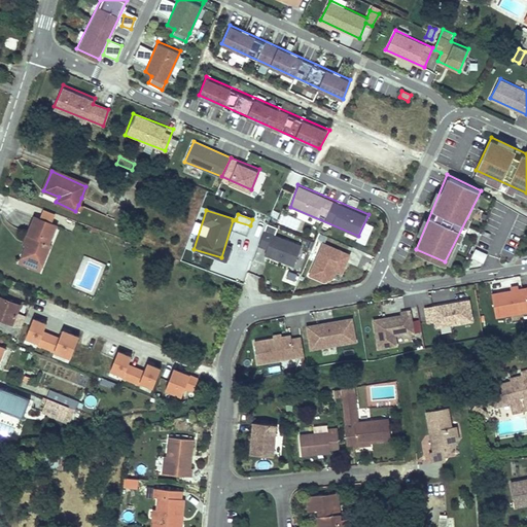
[(282,214),(279,223),(296,229),(299,219),(282,214)]
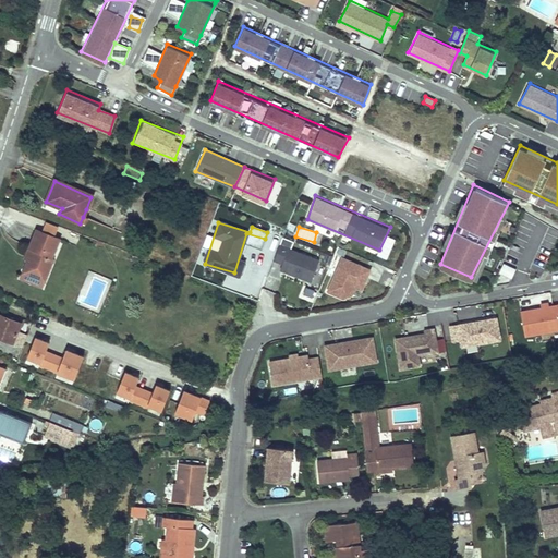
[(27,265),(24,274),(26,275),(40,280),(45,281),(53,259),(51,258),(59,240),(37,231),(29,249),(34,251),(29,261),(27,265)]
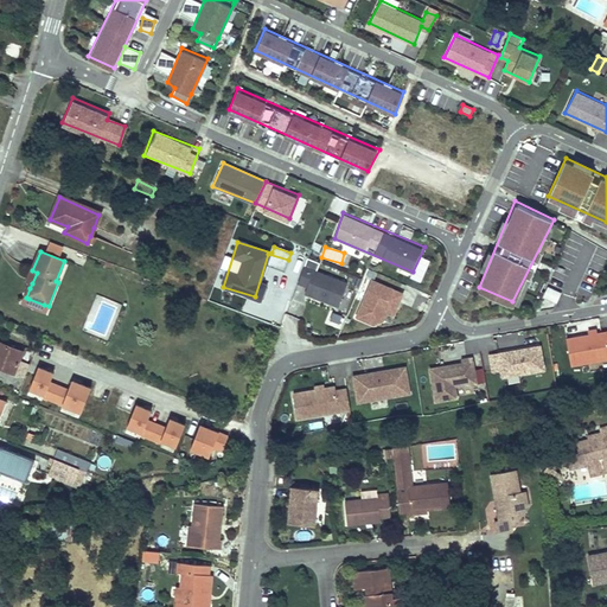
[(347,282),(305,266),(298,282),(307,285),(306,294),(338,306),(347,282)]
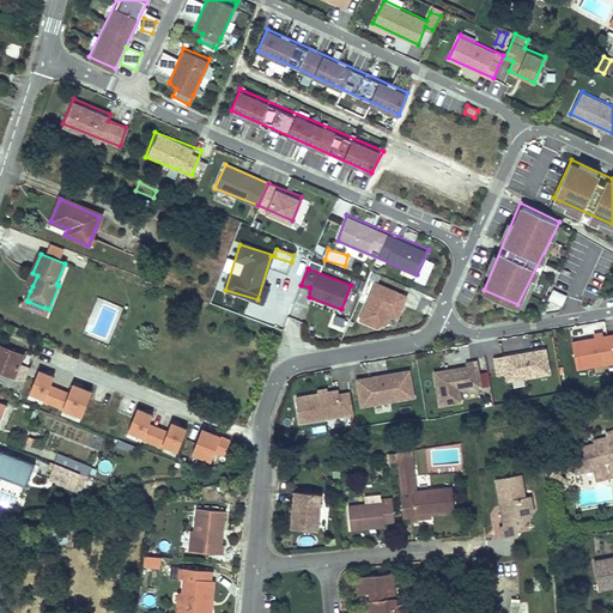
[(407,295),(376,280),(359,319),(378,327),(389,323),(392,315),(398,317),(407,295)]
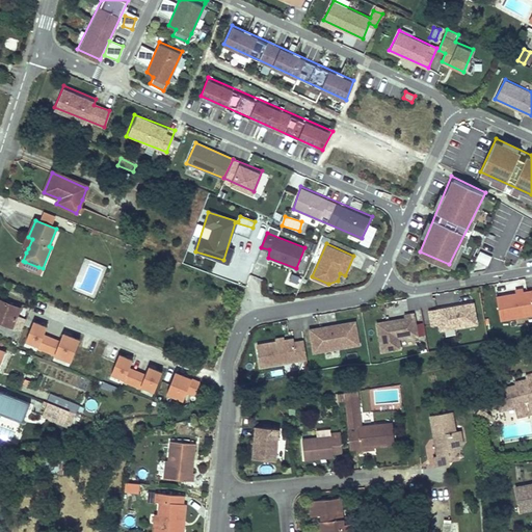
[(477,253),(477,270),(489,269),(488,253),(477,253)]
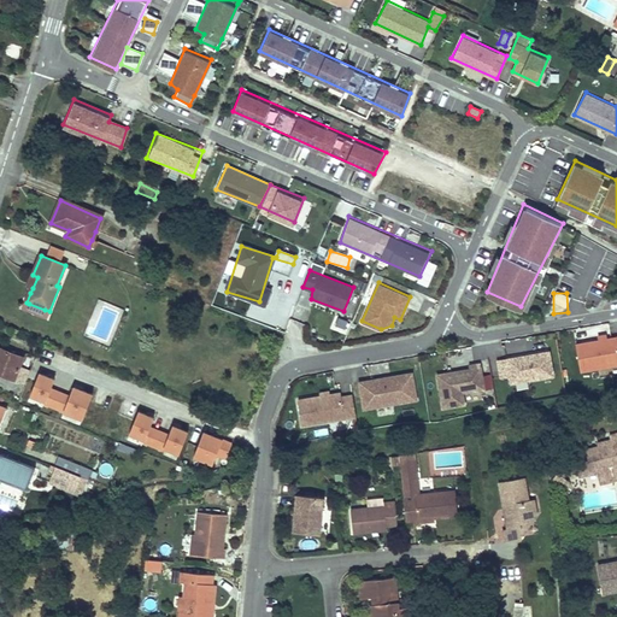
[(27,303),(25,309),(39,313),(47,317),(50,311),(45,310),(29,304),(27,303)]
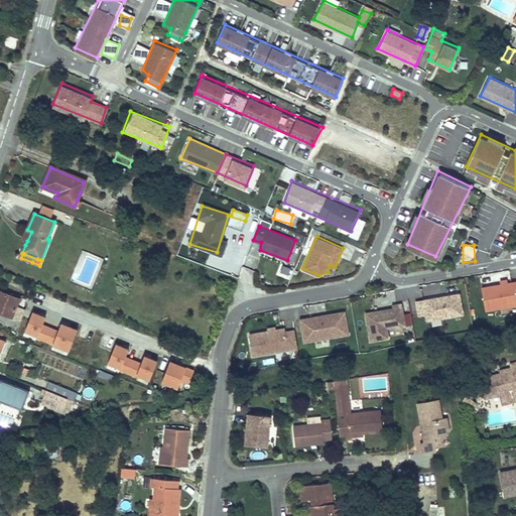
[(515,280),(481,285),(486,309),(515,303),(515,280)]
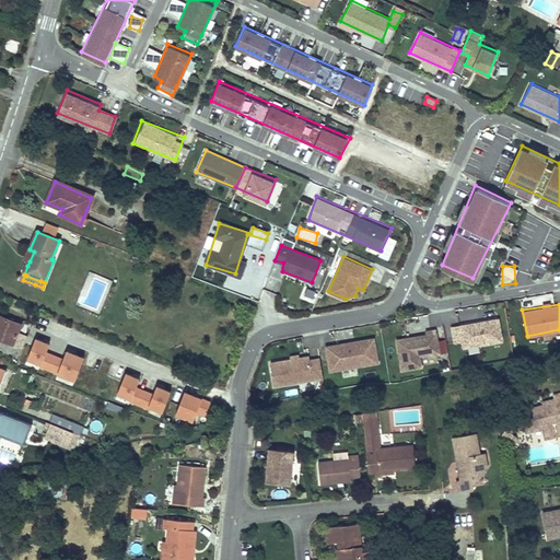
[(0,316),(0,339),(13,345),(20,325),(0,316)]
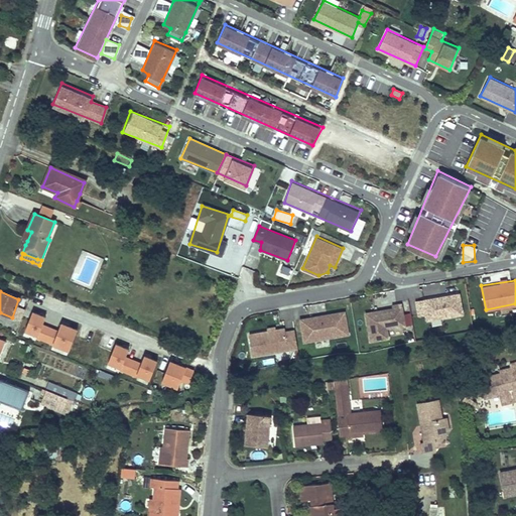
[(459,292),(415,300),(418,313),(426,311),(427,319),(463,314),(459,292)]
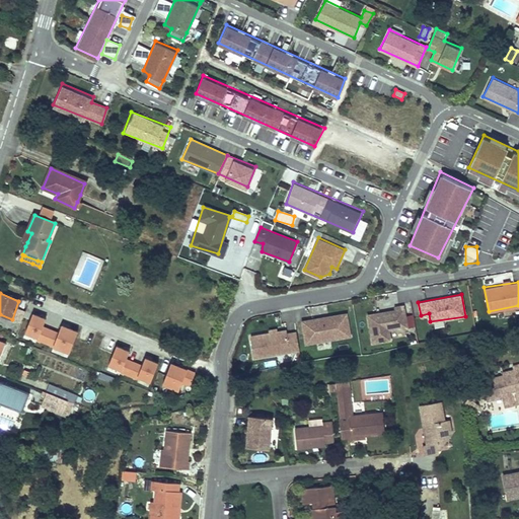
[(27,306),(33,309),(38,299),(31,296),(27,303),(28,304),(27,306)]
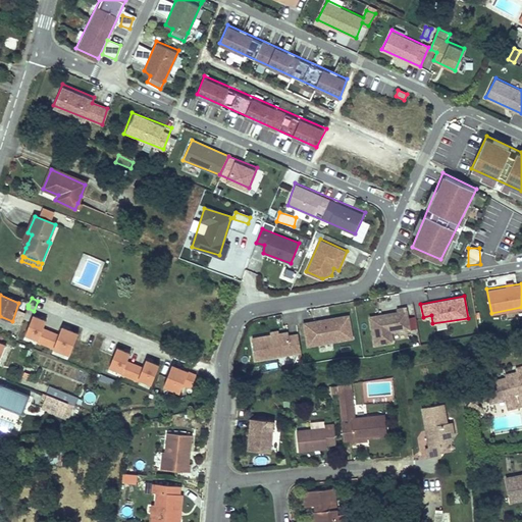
[(412,336),(407,306),(398,307),(398,310),(369,315),(374,346),(412,336)]
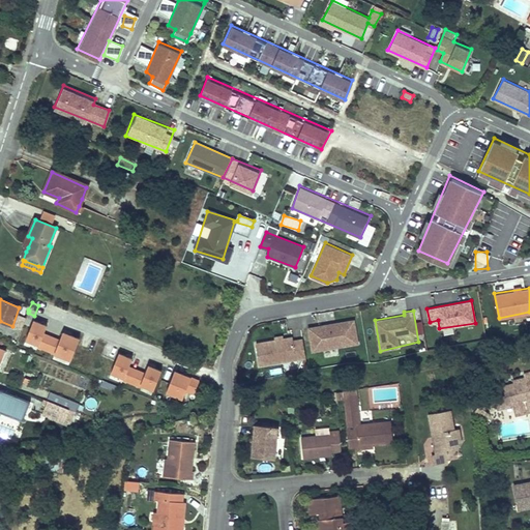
[(22,341),(70,357),(79,334),(61,328),(59,336),(43,331),(47,322),(30,317),(22,341)]
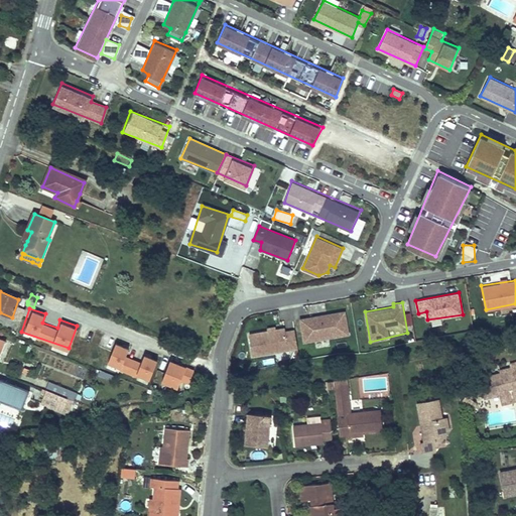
[(346,309),(299,317),(303,341),(351,334),(346,309)]
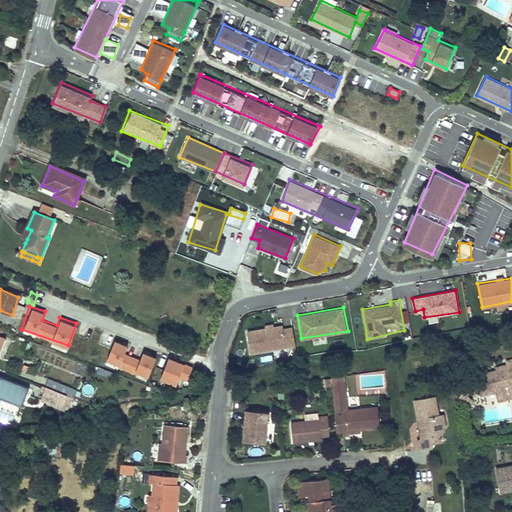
[(293,351),(297,350),(292,327),(283,328),(280,324),(265,326),(264,328),(246,330),(251,352),(291,347),(293,351)]
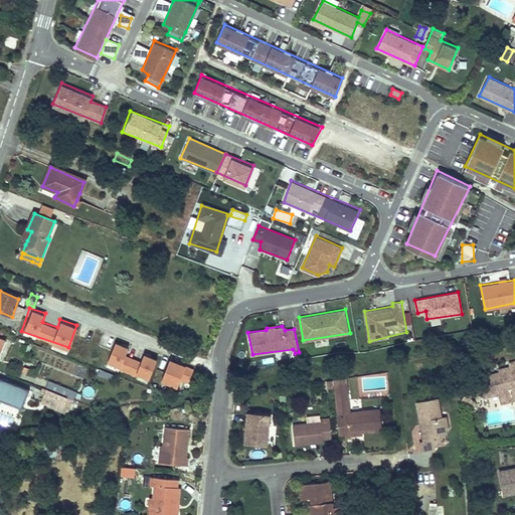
[(125,354),(129,345),(114,340),(106,362),(148,378),(156,357),(142,351),(139,360),(125,354)]
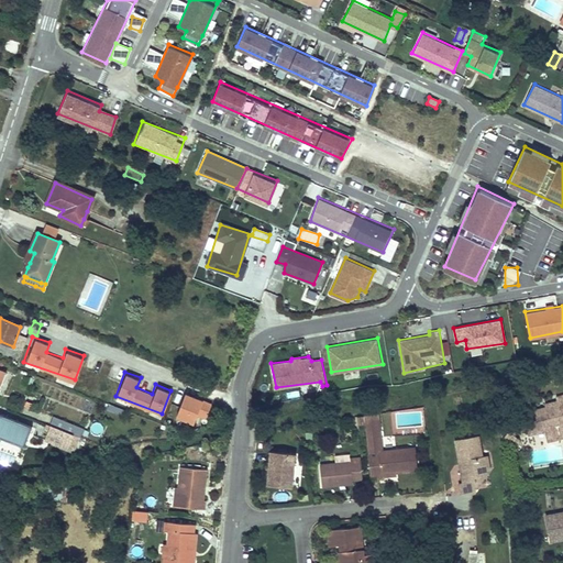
[(174,415),(192,422),(196,415),(205,419),(212,403),(185,390),(174,415)]
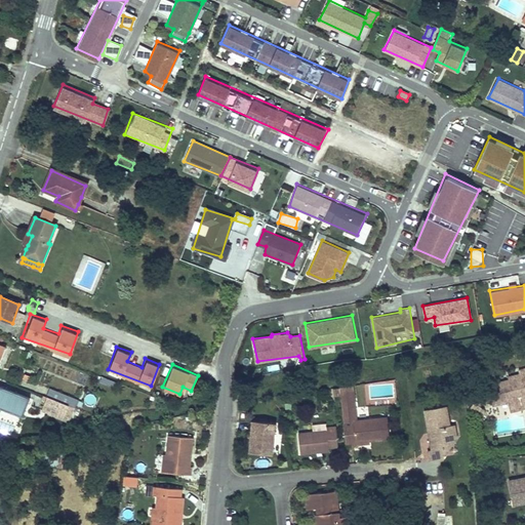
[(507,398),(508,403),(517,402),(518,406),(524,404),(524,365),(516,367),(517,371),(506,374),(506,378),(487,382),(491,401),(507,398)]
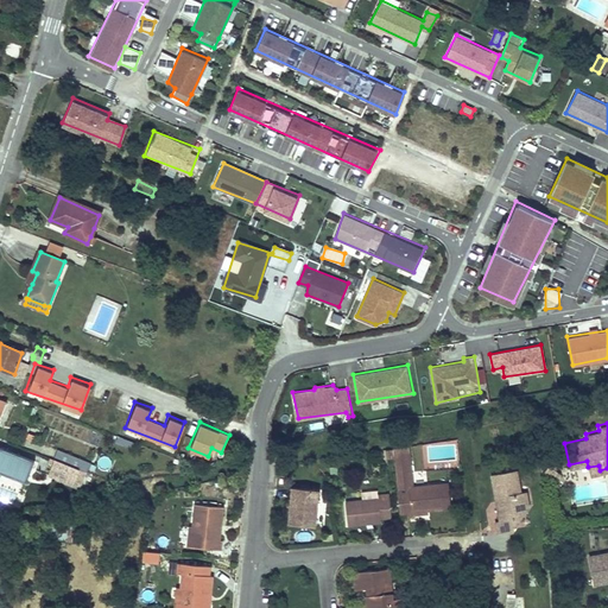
[(0,472),(12,476),(14,473),(27,479),(35,462),(0,448),(0,472)]
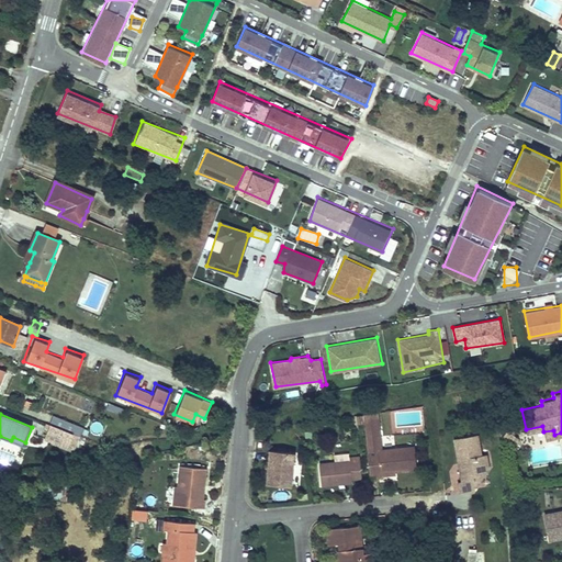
[(367,451),(369,480),(380,478),(379,475),(416,471),(413,447),(380,451),(377,414),(363,415),(367,451)]
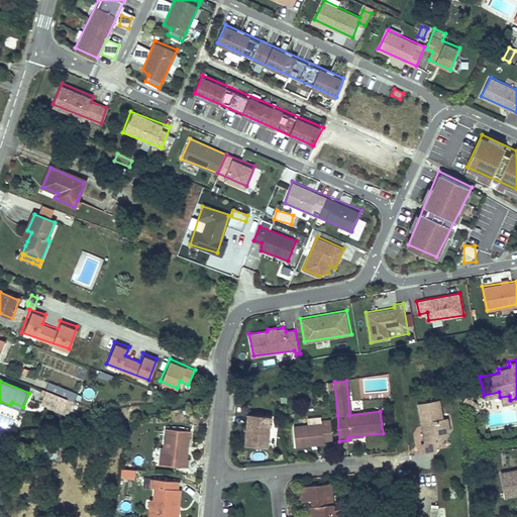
[(46,391),(68,400),(74,402),(77,395),(49,384),(46,391)]
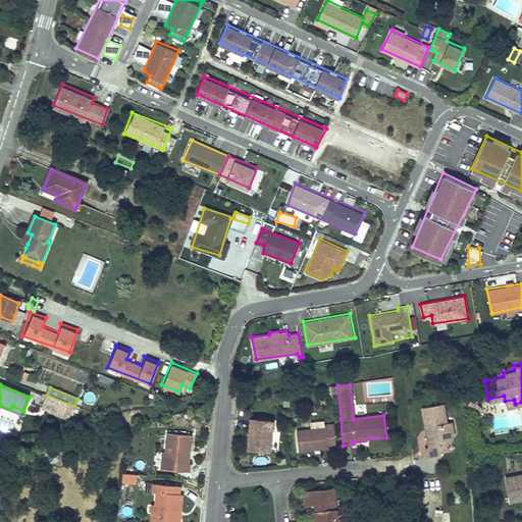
[(86,390),(84,402),(93,404),(96,394),(86,390)]
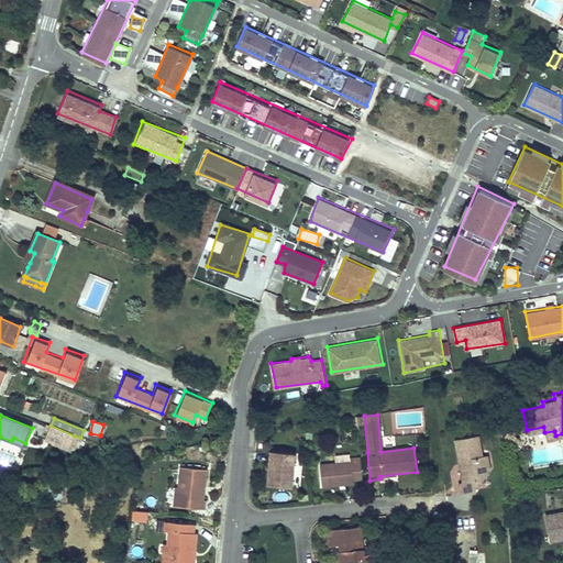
[(74,435),(51,426),(45,439),(68,449),(74,435)]
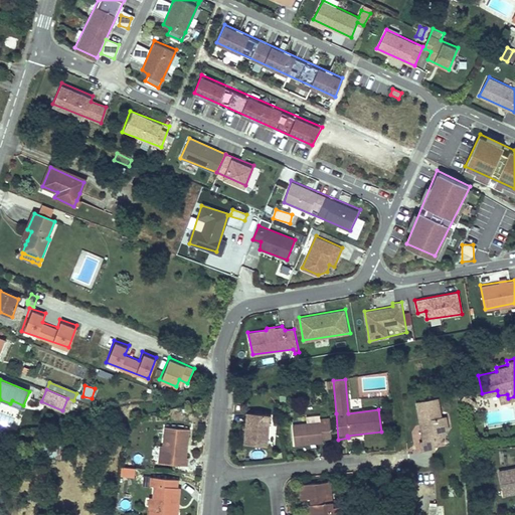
[(463,394),(460,400),(460,401),(470,407),(474,400),(468,397),(463,394)]
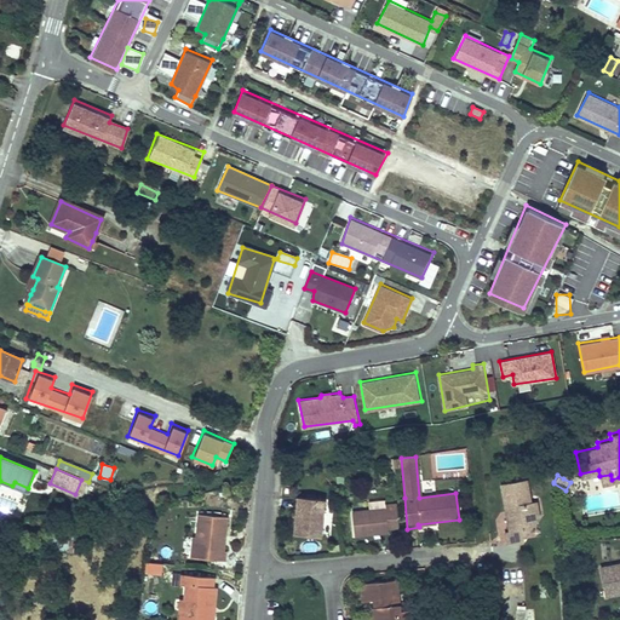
[(501,484),(509,530),(505,532),(507,544),(521,543),(527,534),(526,526),(535,523),(538,518),(535,503),(530,504),(527,481),(501,484)]
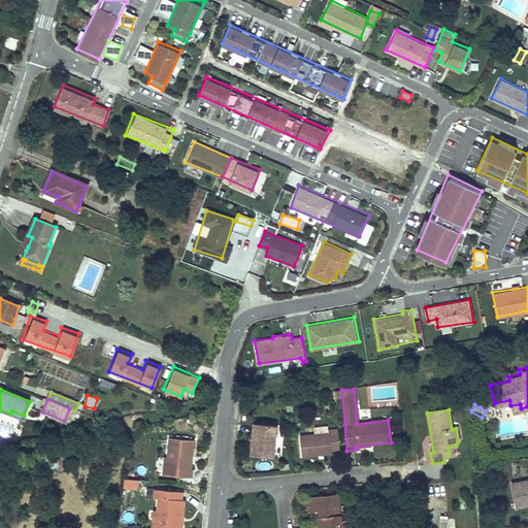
[(12,410),(10,414),(23,419),(24,416),(12,410)]
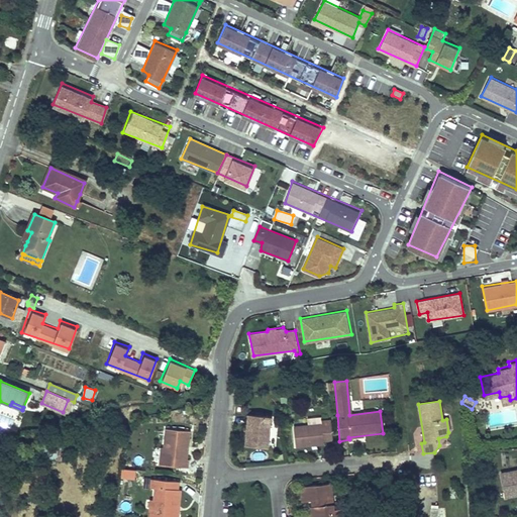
[(247,416),(244,446),(267,448),(267,447),(270,418),(247,416)]
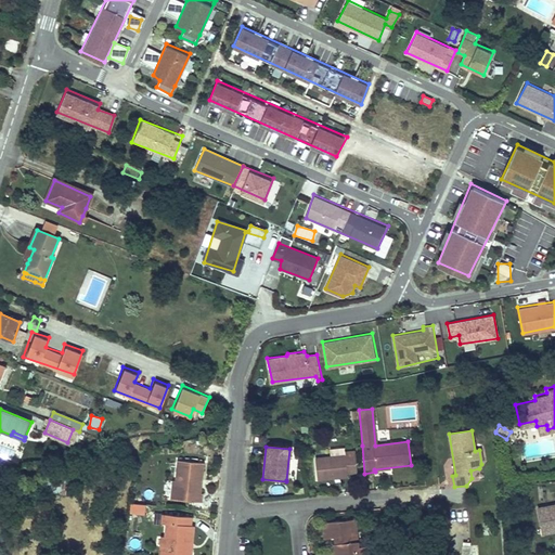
[(344,457),(331,459),(313,461),(315,480),(347,477),(346,475),(356,474),(353,453),(344,453),(344,457)]
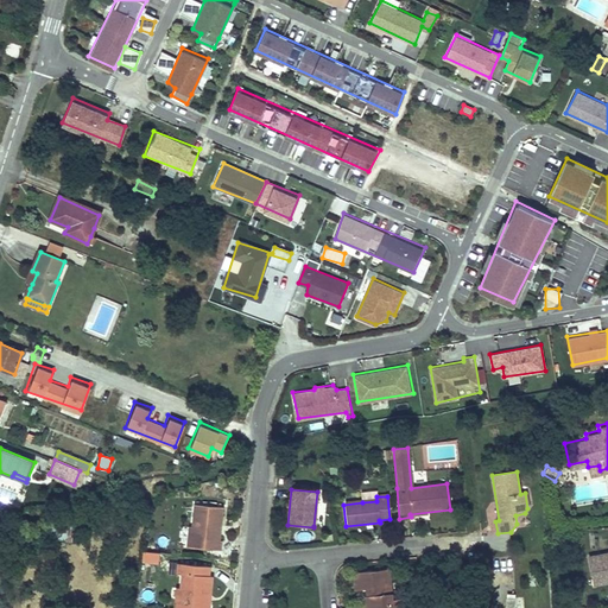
[(191,532),(190,546),(220,549),(221,539),(219,539),(215,538),(216,525),(220,525),(222,506),(194,504),(194,505),(192,519),(191,525),(191,532)]
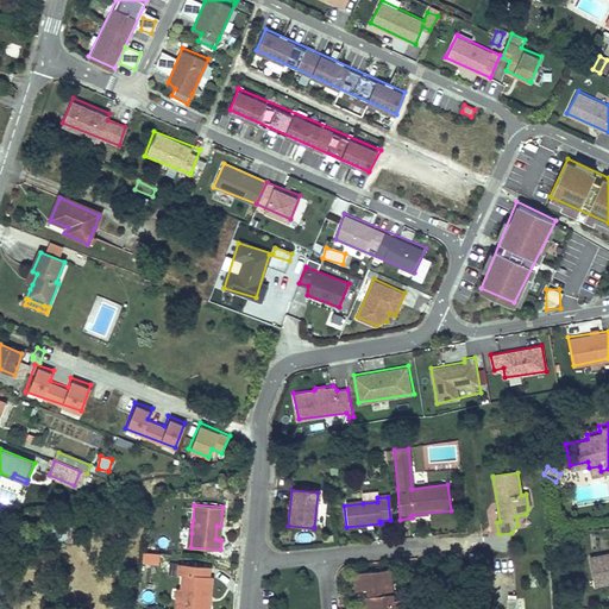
[(159,553),(144,552),(143,563),(158,565),(159,553)]
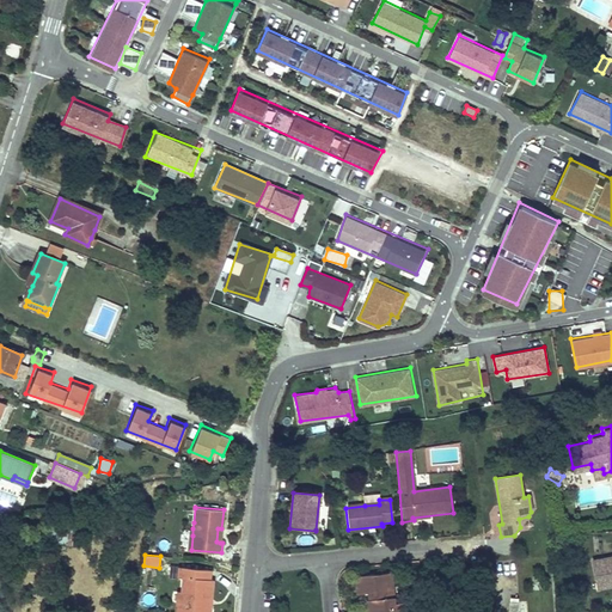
[(611,560),(595,562),(599,585),(611,582),(611,560)]
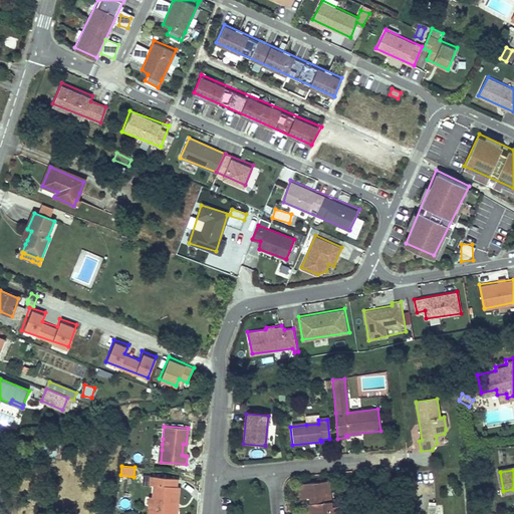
[(153,497),(151,513),(173,513),(175,502),(178,502),(179,486),(176,486),(177,478),(151,476),(151,484),(154,484),(153,497)]
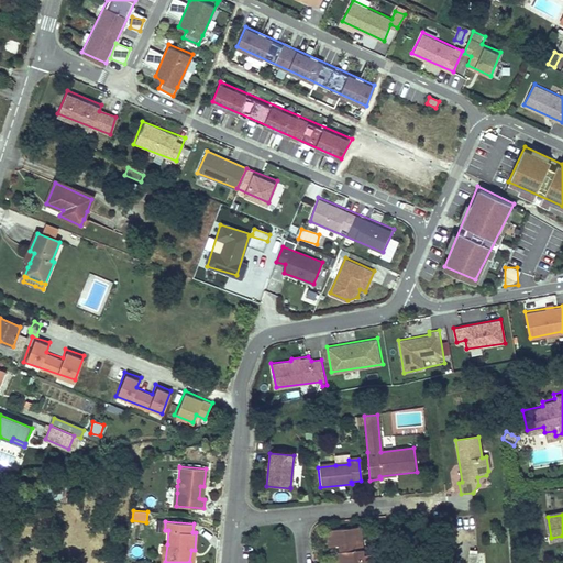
[(346,529),(332,530),(334,547),(345,545),(346,551),(339,552),(339,561),(339,562),(374,562),(374,554),(365,555),(363,530),(348,531),(346,529)]
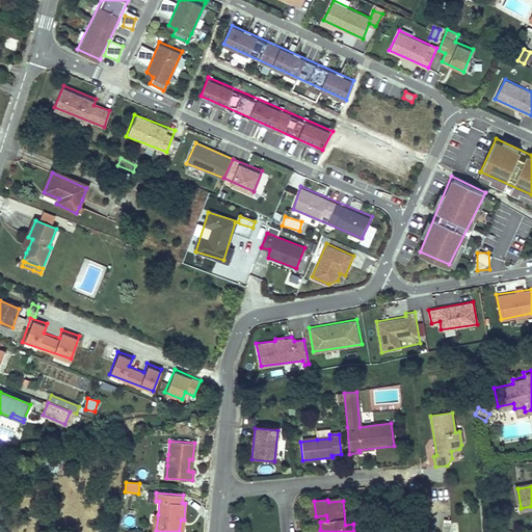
All buildings are outlined.
